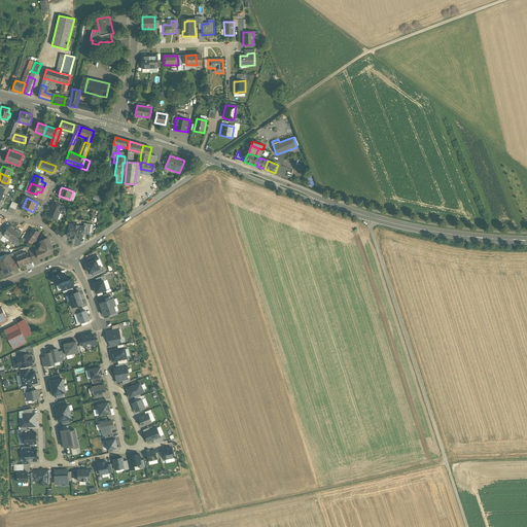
[(54,203),(48,216),(57,219),(60,212),(63,214),(66,213),(67,210),(66,208),(60,205),(54,203)]
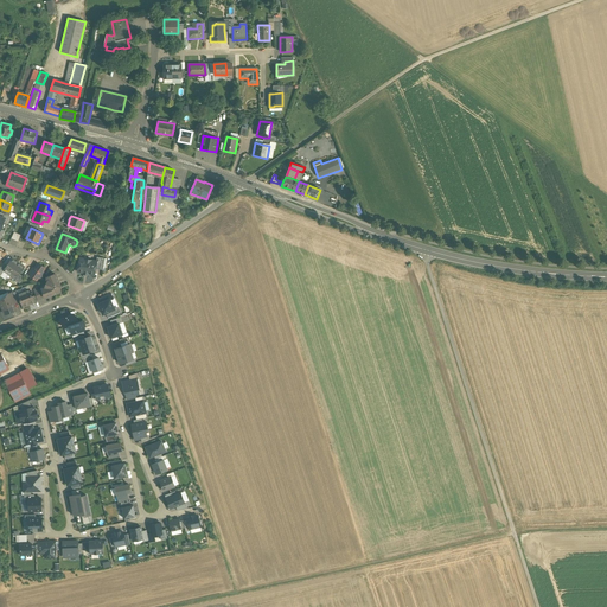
[(7,266),(4,270),(10,274),(18,263),(12,259),(7,266)]
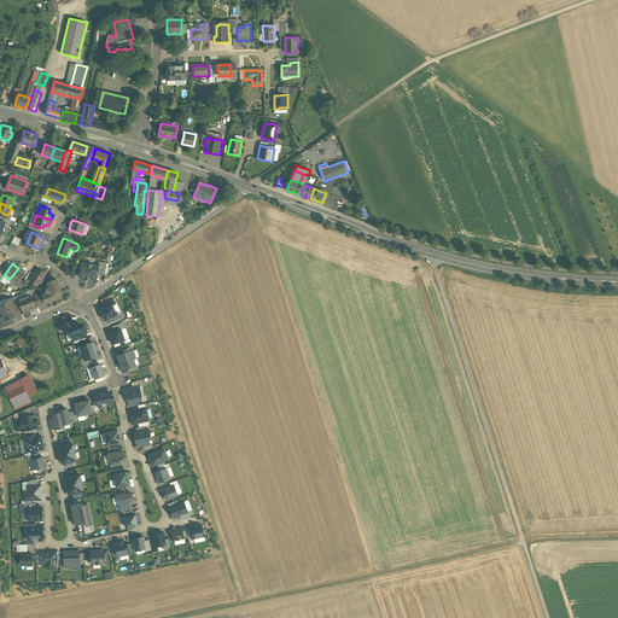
[(98,267),(81,263),(79,277),(86,278),(89,278),(89,279),(97,280),(97,274),(99,267),(98,267)]
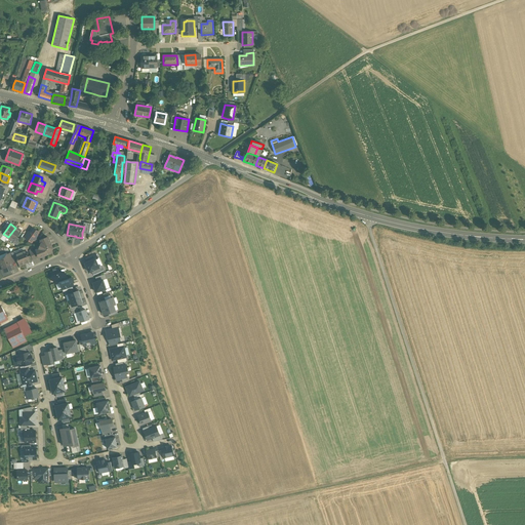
[(21,231),(15,228),(8,237),(13,241),(16,237),(21,231)]
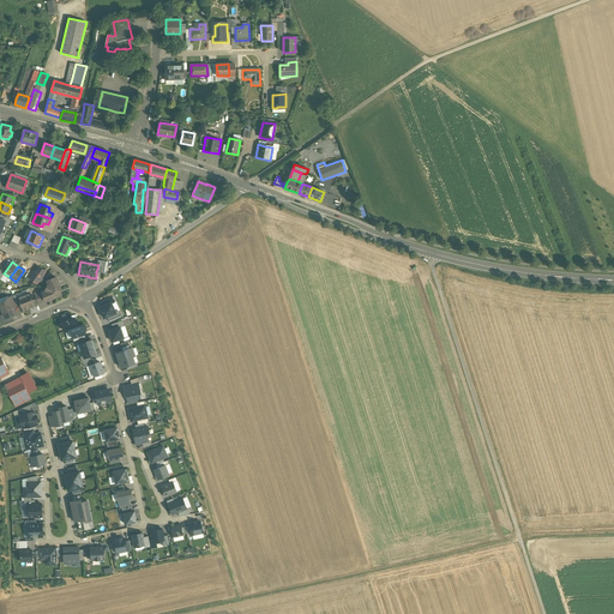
[(35,274),(31,278),(37,282),(38,281),(43,275),(46,271),(38,268),(35,274)]
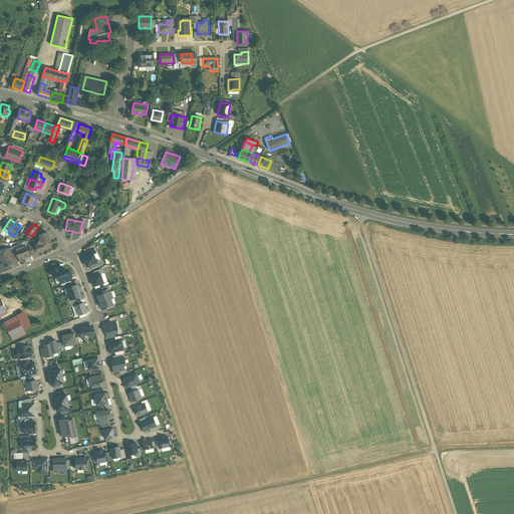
[(46,232),(39,235),(41,239),(40,239),(38,243),(39,244),(35,246),(38,252),(48,248),(48,247),(49,247),(51,244),(49,244),(50,242),(46,232)]
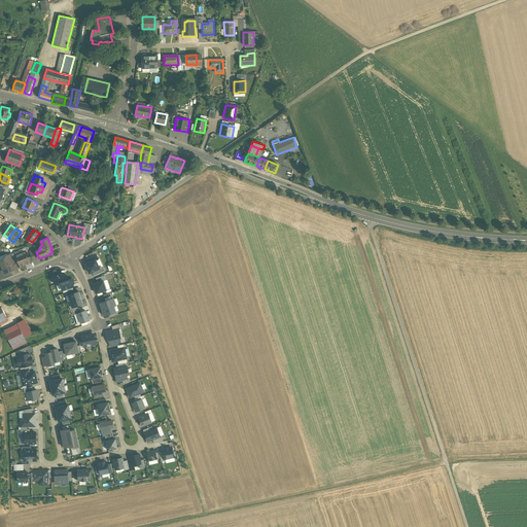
[(28,257),(26,251),(21,253),(25,265),(30,262),(28,257)]
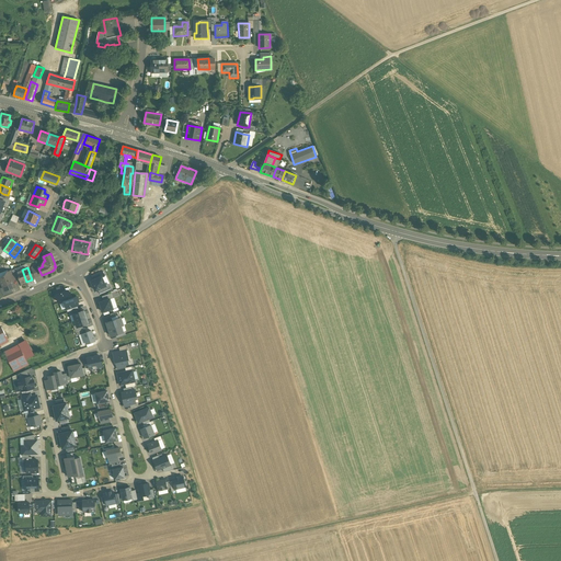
[(35,270),(32,271),(33,273),(34,277),(42,275),(38,268),(35,270)]
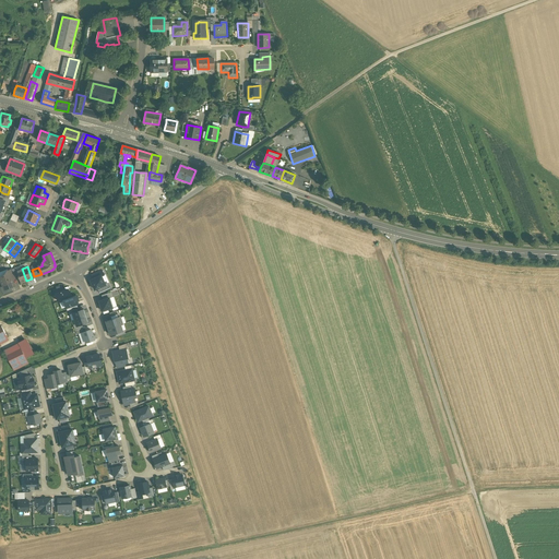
[(26,281),(22,269),(16,271),(19,275),(21,283),(26,281)]
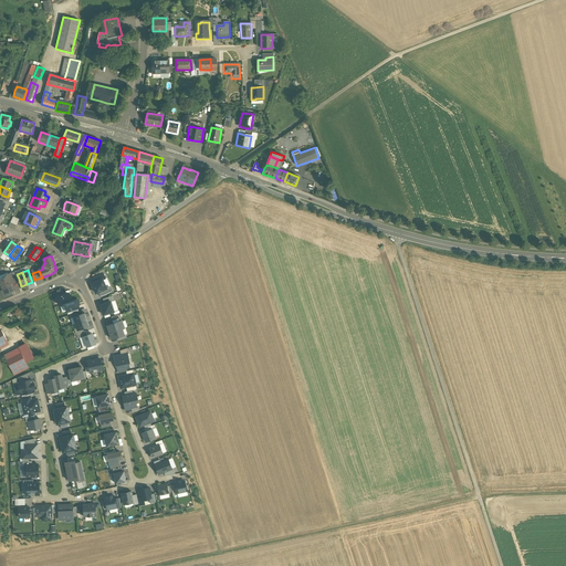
[(93,279),(95,283),(103,279),(105,278),(103,273),(93,279)]
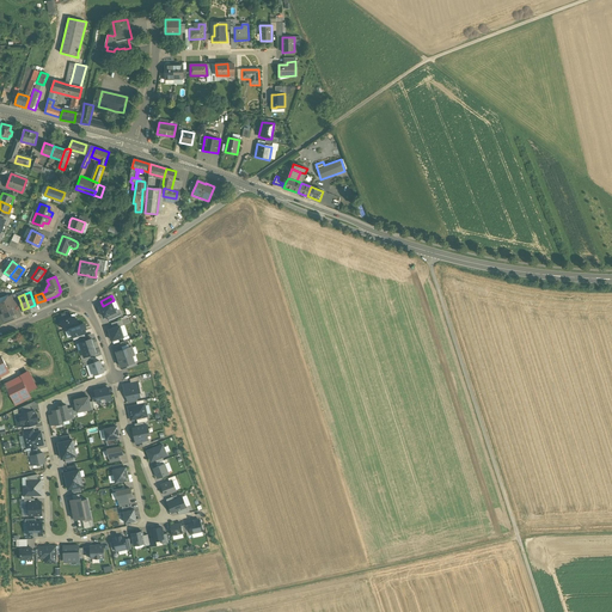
[(10,299),(0,303),(0,305),(5,317),(6,317),(10,314),(10,316),(16,313),(13,305),(11,299),(10,299)]
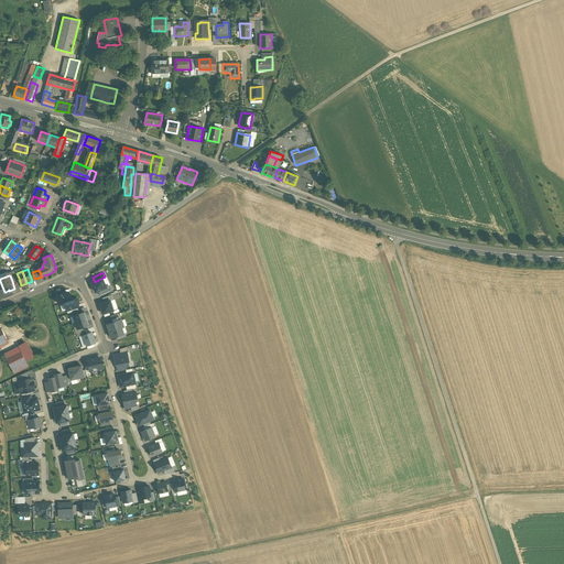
[(107,288),(102,278),(95,282),(91,283),(96,292),(99,291),(107,288)]
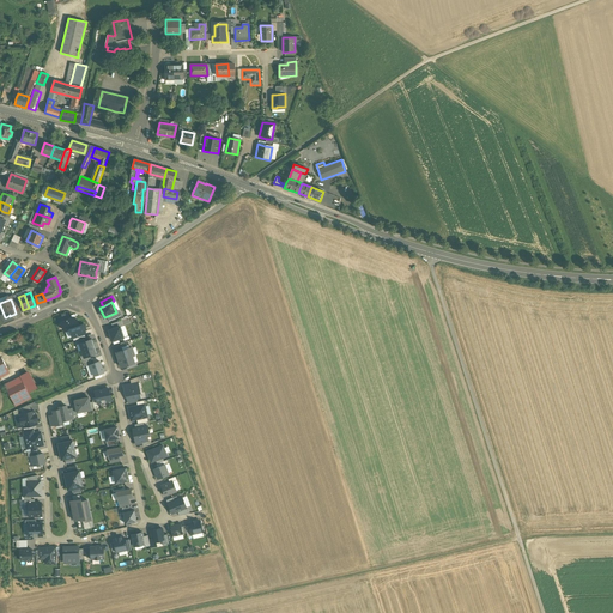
[(116,313),(108,316),(110,321),(121,316),(119,311),(116,313)]
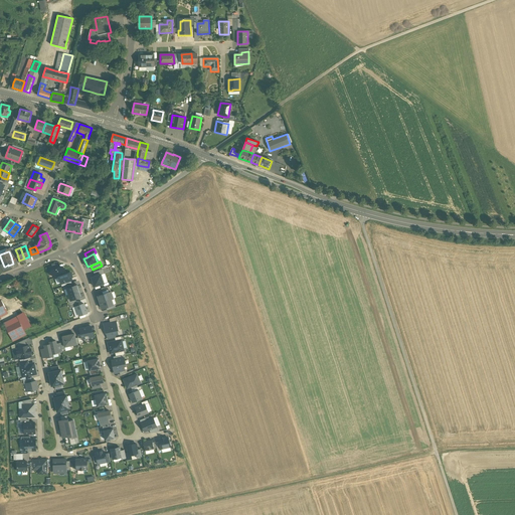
[(51,271),(54,278),(58,277),(65,274),(62,267),(58,268),(51,271)]
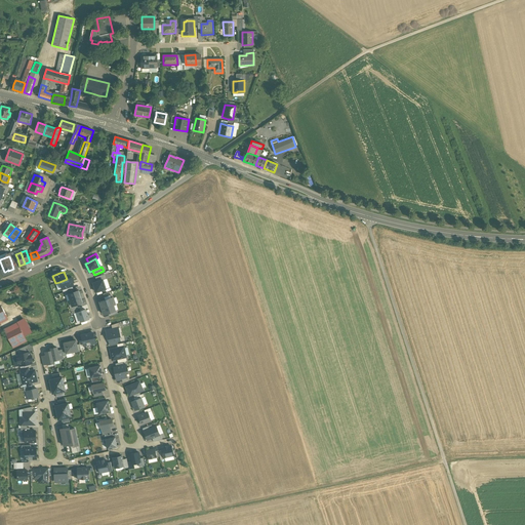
[(71,278),(67,279),(59,282),(62,289),(63,289),(72,286),(74,285),(71,278)]
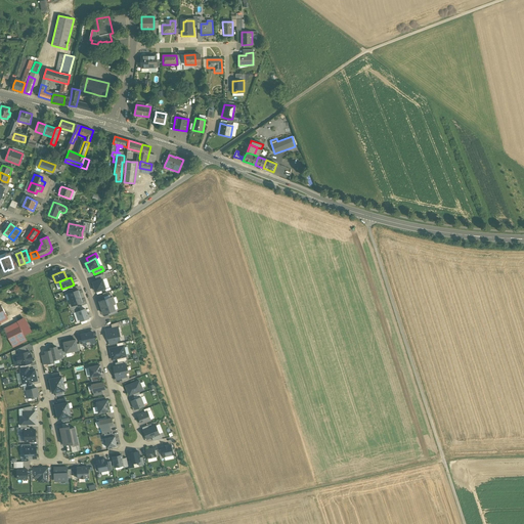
[(96,280),(92,281),(95,293),(106,289),(102,279),(102,278),(96,280)]
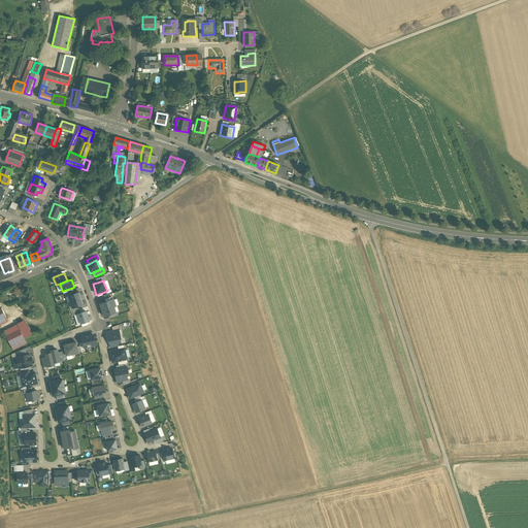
[(68,296),(70,302),(81,298),(79,292),(73,294),(68,296)]
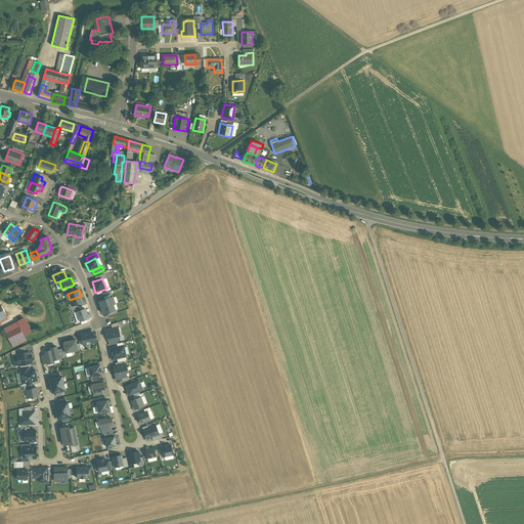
[(70,300),(72,306),(77,304),(83,302),(81,296),(70,300)]
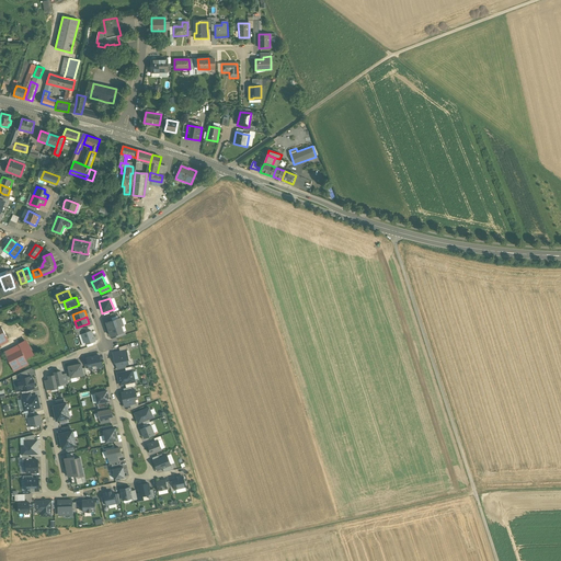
[(106,323),(109,330),(122,325),(123,325),(121,318),(119,319),(113,321),(106,323)]
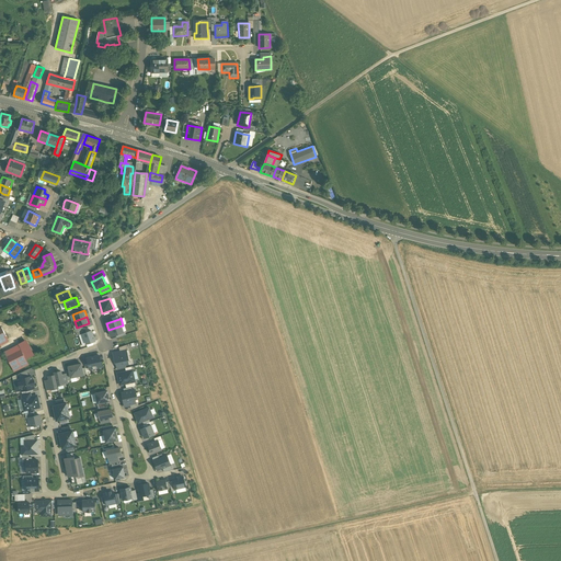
[(109,330),(111,336),(116,334),(123,332),(122,325),(109,330)]
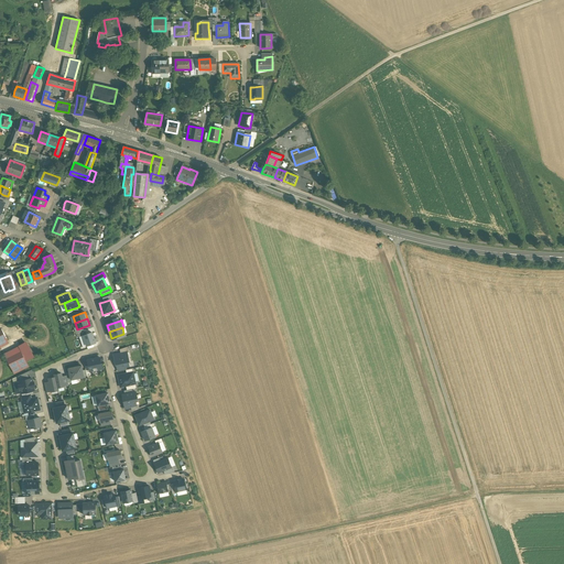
[(87,335),(84,336),(87,346),(96,343),(93,333),(87,335)]
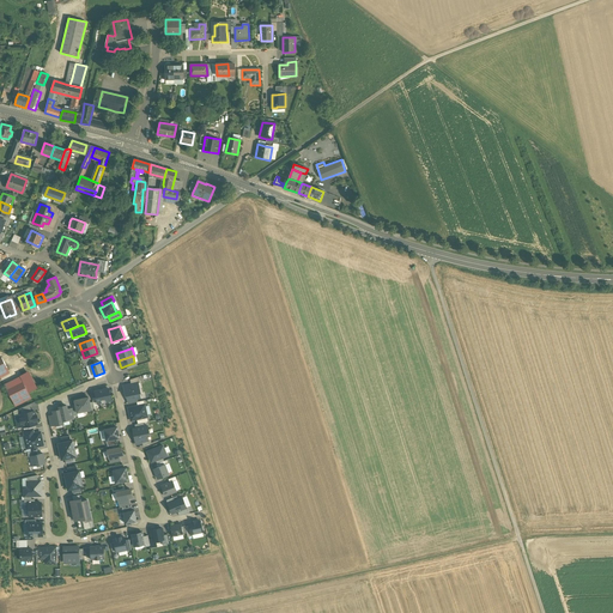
[(19,376),(20,376),(29,393),(32,390),(37,388),(28,371),(19,376)]
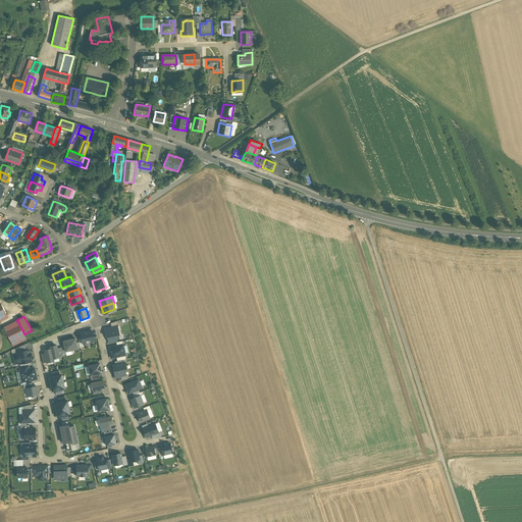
[(17,320),(3,327),(11,342),(24,334),(17,320)]
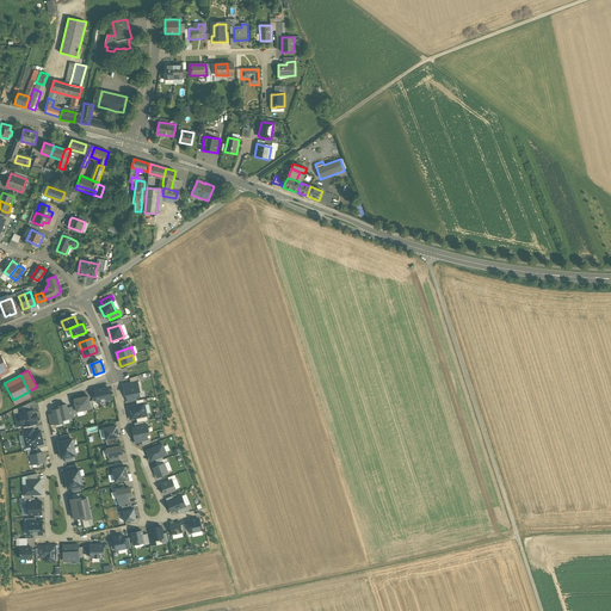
[(130,383),(123,384),(125,395),(127,395),(128,402),(137,401),(136,397),(140,397),(140,393),(137,382),(130,383)]
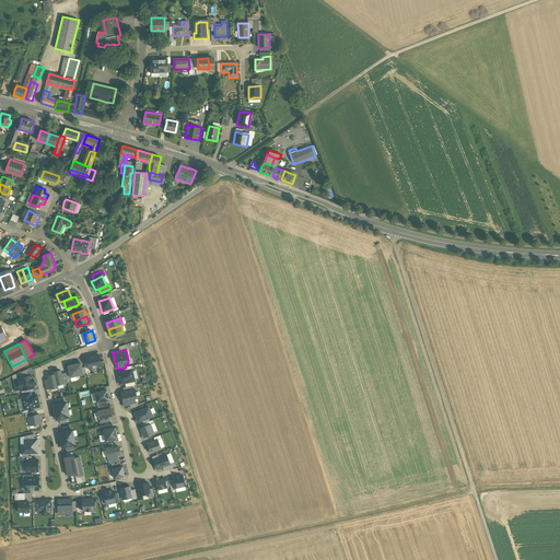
[(100,356),(86,358),(88,363),(89,369),(102,365),(100,356)]
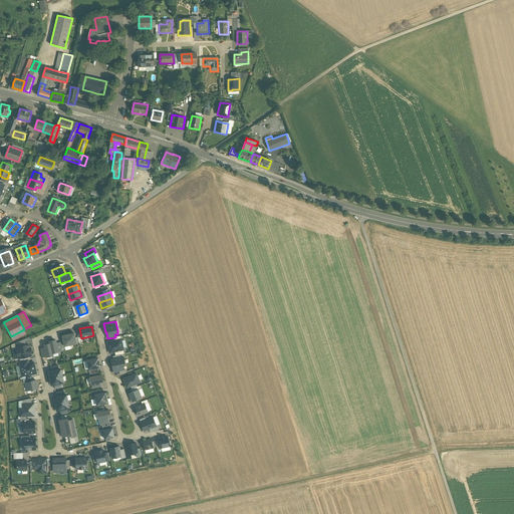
[(24,329),(11,336),(13,340),(26,334),(24,329)]
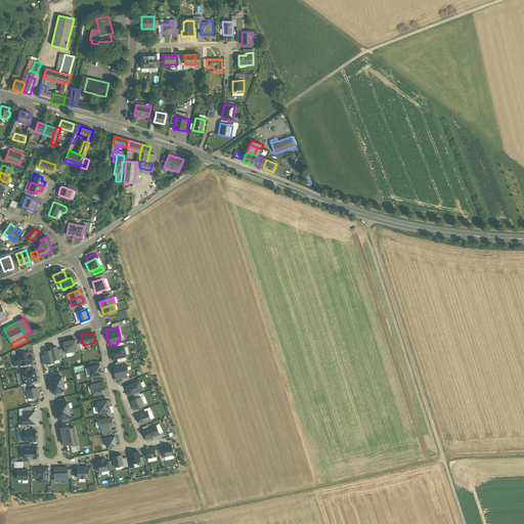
[(76,340),(63,342),(64,346),(66,353),(78,350),(77,344),(76,340)]
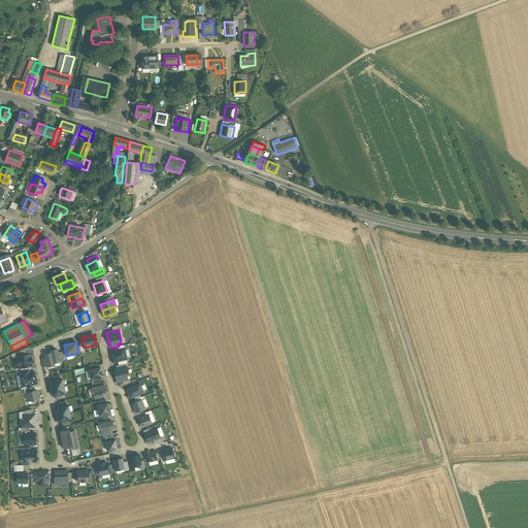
[(19,357),(27,355),(26,349),(18,352),(19,357)]
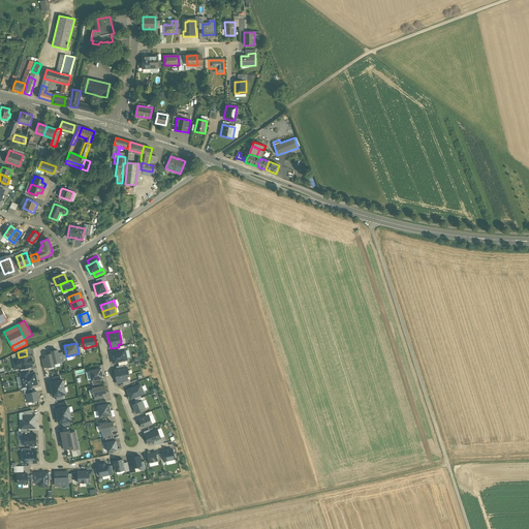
[(119,350),(111,352),(113,363),(118,362),(127,360),(125,349),(119,350)]
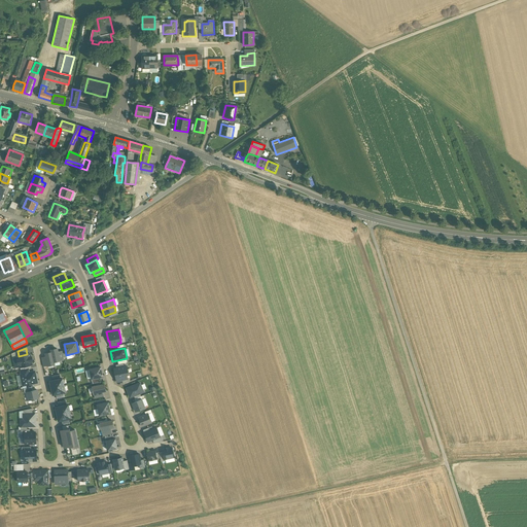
[(54,362),(60,361),(58,352),(57,349),(51,350),(51,352),(54,362)]
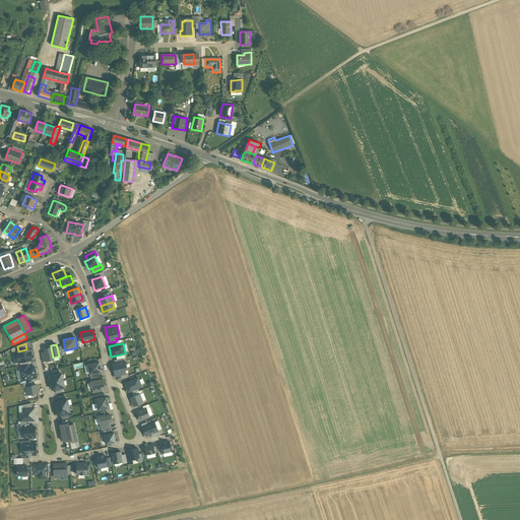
[(45,348),(46,352),(48,361),(54,360),(53,358),(51,347),(45,348)]
